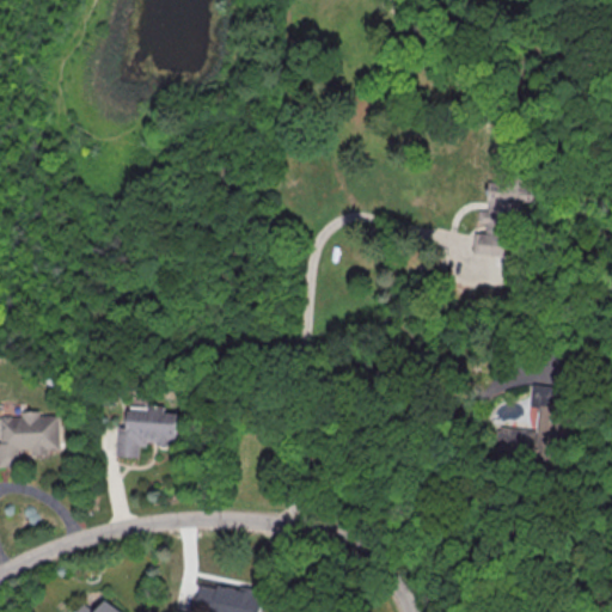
[(502,142),(525,144),(524,176),(533,177),(533,182),(548,183),(546,208),(527,207),(526,225),(518,224),(516,257),(476,255),(476,243),(477,232),(489,233),(490,225),(482,225),(482,210),(490,210),(490,199),(494,193),(499,191),(502,142)]
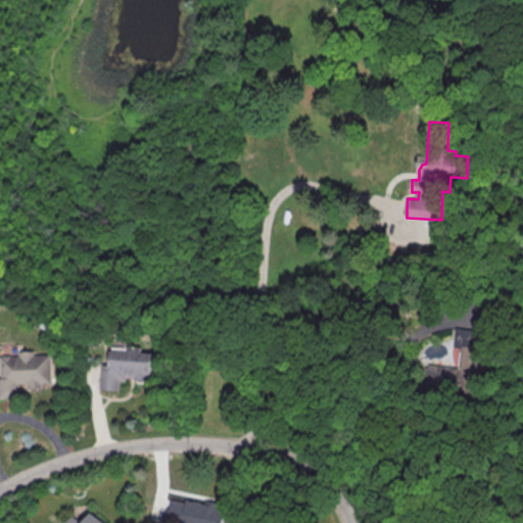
[(477,391),(481,329),(456,327),(453,367),(425,365),(424,388),(477,391)]
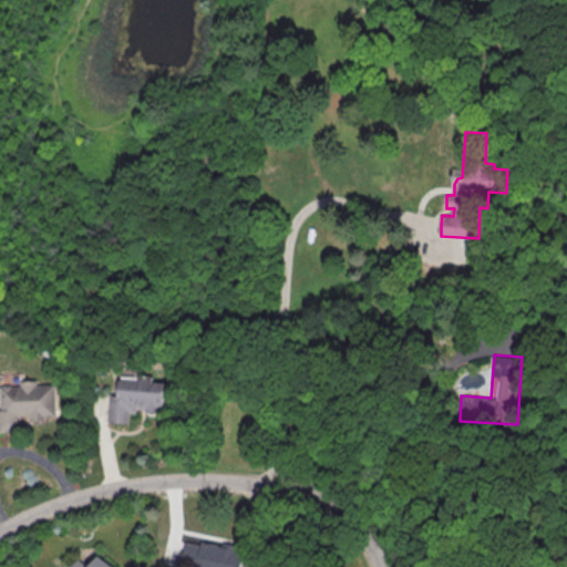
[(165,381),(119,380),(117,393),(110,393),(109,422),(129,423),(130,412),(164,413),(165,381)]
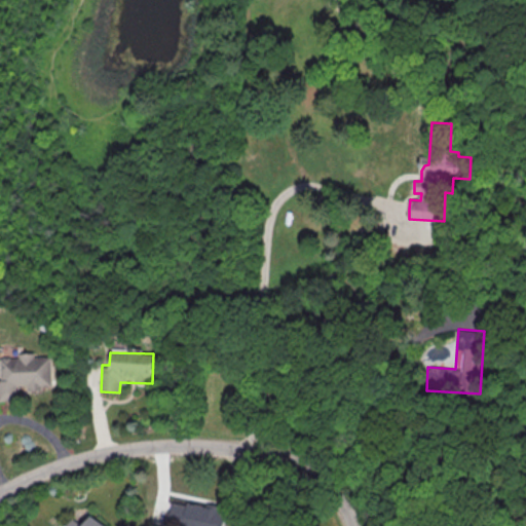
[(0,400),(16,400),(16,385),(27,385),(27,390),(52,389),(51,353),(19,354),(19,358),(0,358),(0,400)]
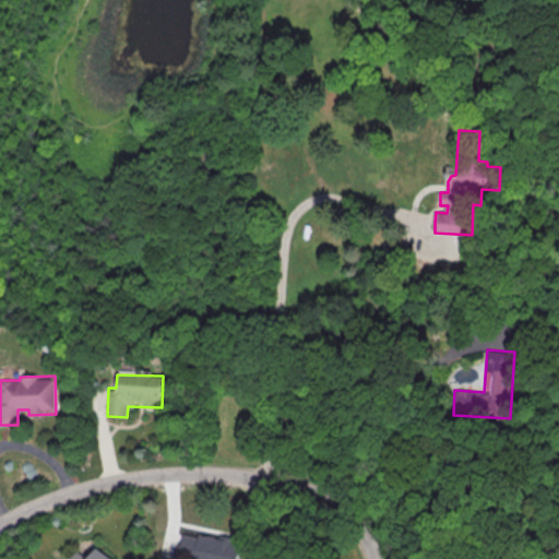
[(237,558),(240,542),(182,531),(177,558),(237,558)]
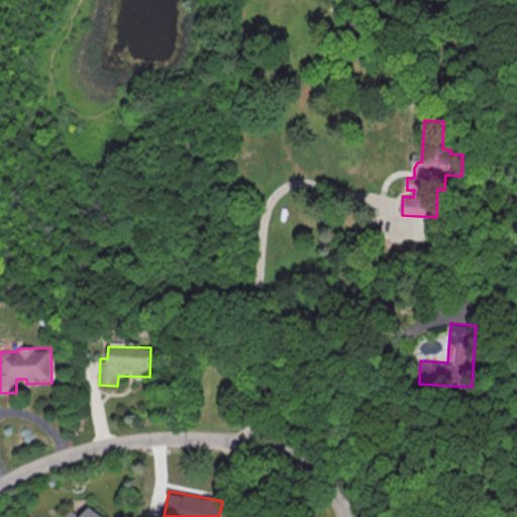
[(71,508),(64,516),(104,516),(89,506),(82,516),(71,508)]
